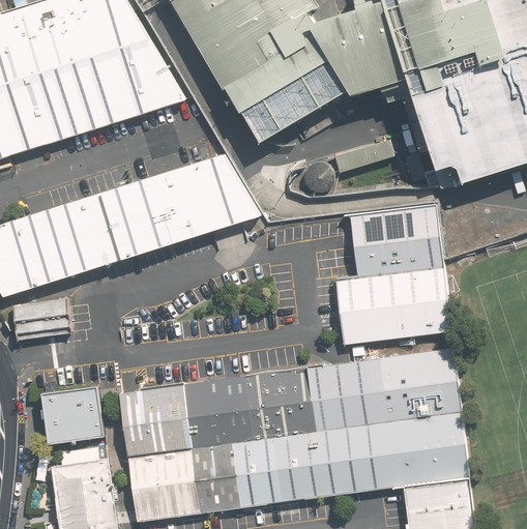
[(0,157),(32,148),(184,101),(124,0),(39,0),(0,12),(0,157)]
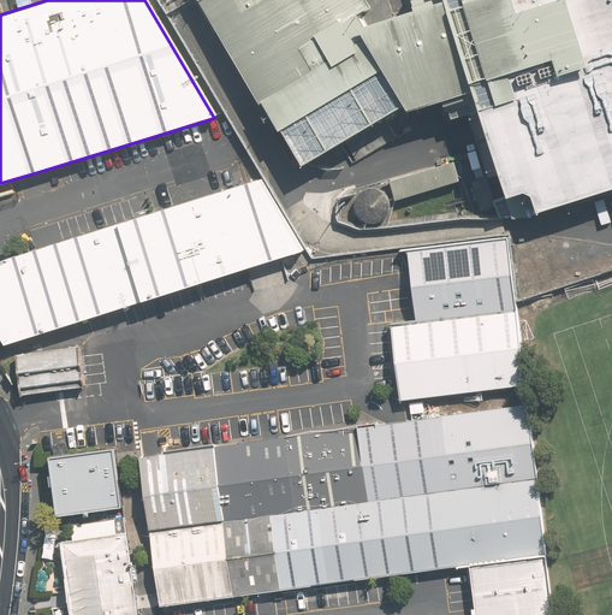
[(611,0),(443,0),(444,0),(398,16),(366,25),(351,0),(194,0),(301,166),(307,163),(396,110),(404,106),(408,111),(425,106),(471,90),(486,135),(505,197),(523,191),(529,194),(535,212),(611,188),(611,0)]
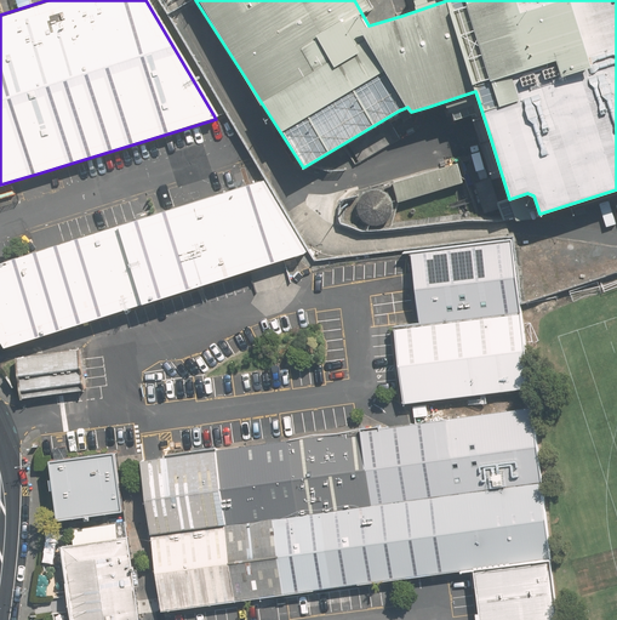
[(398,202),(462,182),(457,164),(392,183),(398,202)]
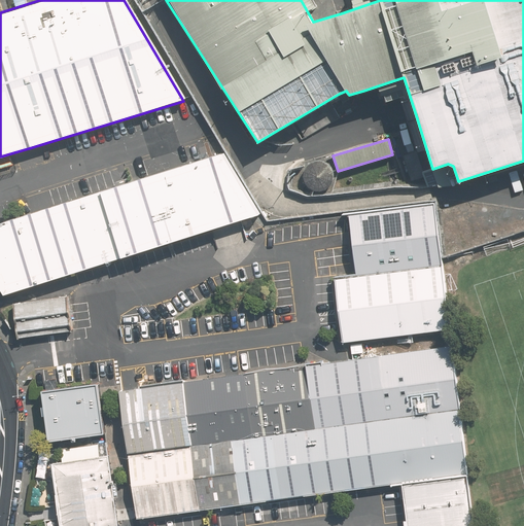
[(223,152),(0,223),(0,287),(5,295),(260,216),(223,152)]
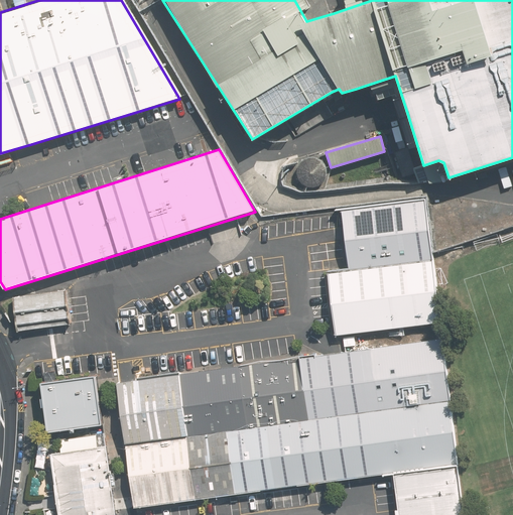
[(294,176),(296,180),(300,183),(304,186),(309,186),(313,185),(318,182),(322,179),(323,174),(323,169),(321,165),(317,161),(313,159),(309,158),(304,158),(300,160),(297,163),(295,166),(294,171),(294,176)]
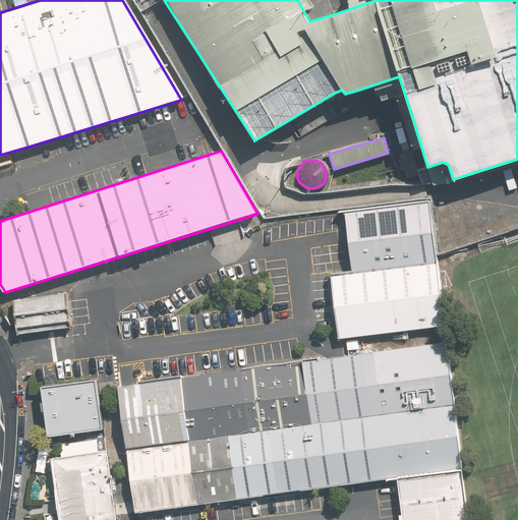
[(350,273),(434,262),(425,203),(343,213),(350,273)]
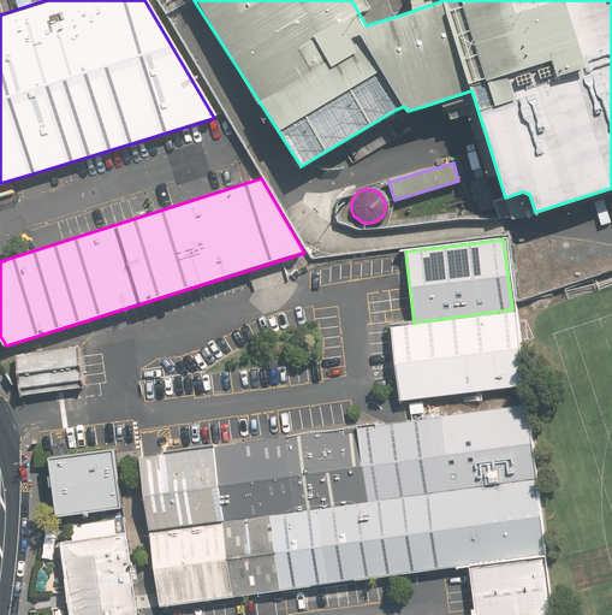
[(414,323),(388,325),(398,398),(521,384),(512,309),(414,323)]
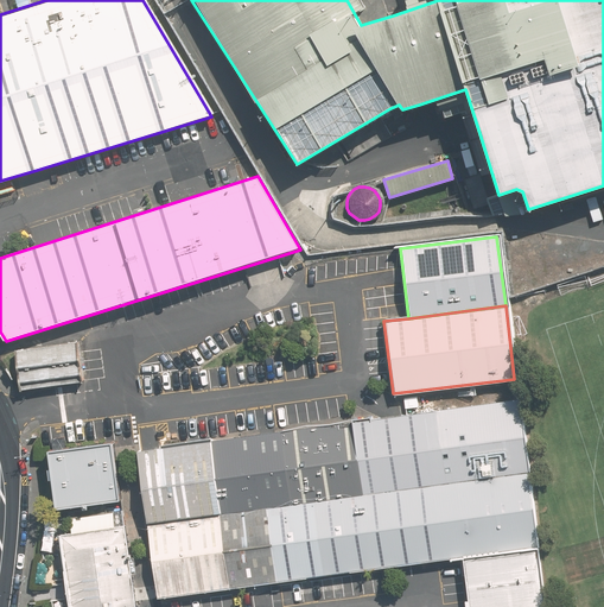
[(20,392),(84,383),(78,342),(14,351),(20,392)]
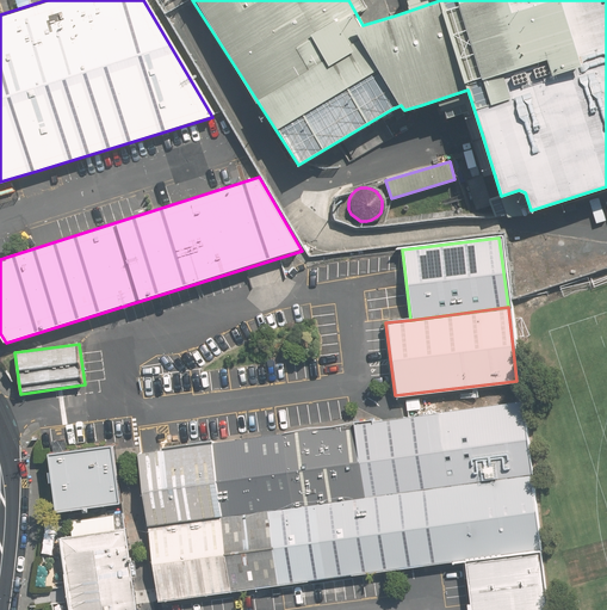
[(521,399),(136,454),(158,601),(463,560),(540,549),(521,399)]
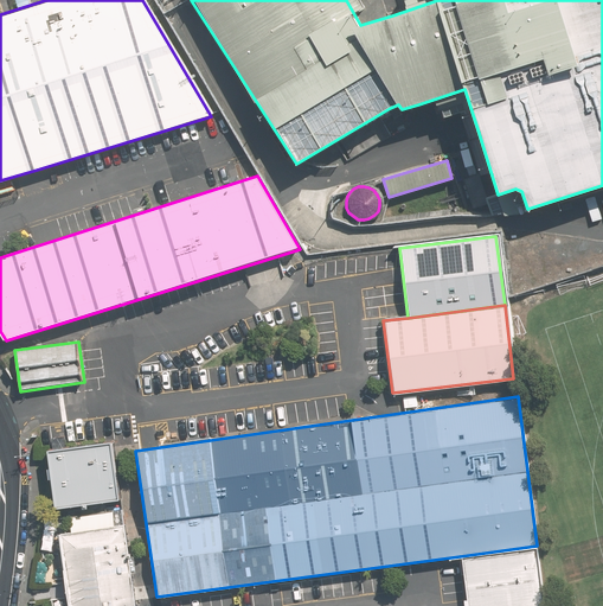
[(121,499),(114,442),(49,450),(56,506),(121,499)]
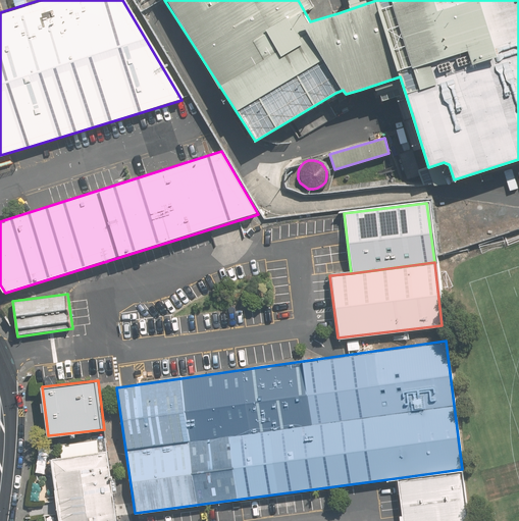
[(114,520),(105,453),(51,460),(59,520),(114,520)]
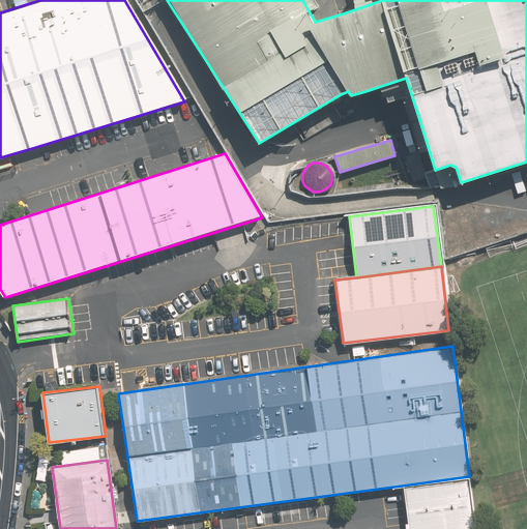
[(474,528),(469,476),(402,486),(407,528),(474,528)]
